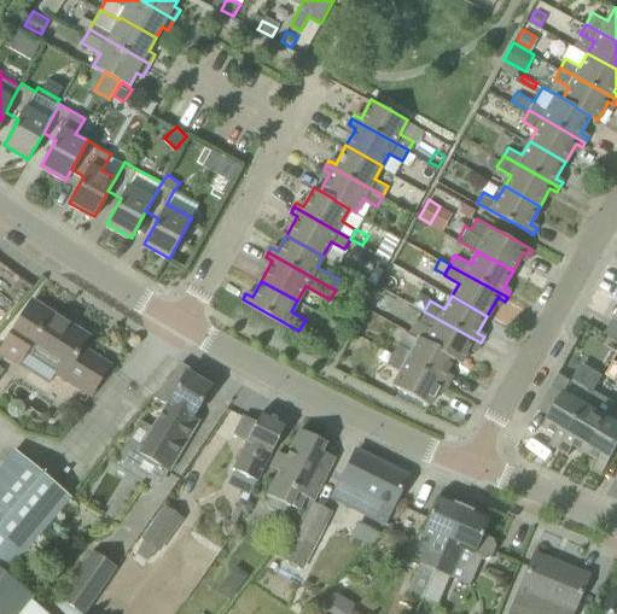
[(6,340),(0,349),(19,361),(24,351),(25,349),(29,344),(57,363),(54,368),(92,391),(109,364),(82,346),(88,335),(31,299),(6,340)]
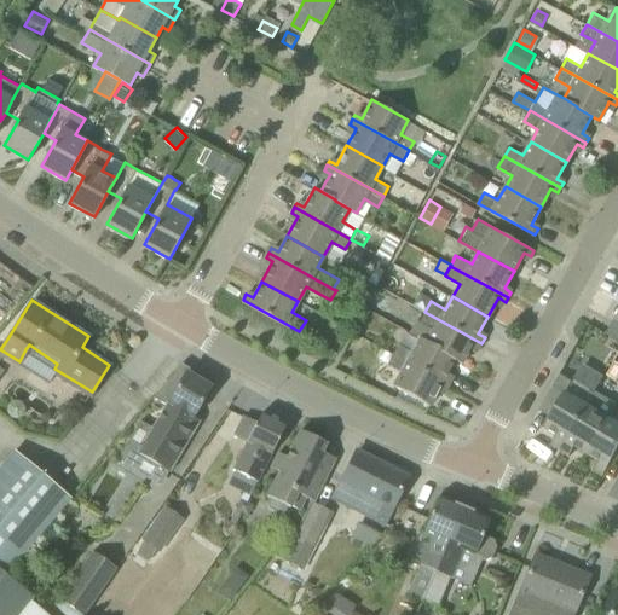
[(425,312),(420,320),(434,329),(428,341),(442,348),(440,350),(455,359),(462,363),(471,348),(473,343),(480,347),(481,343),(425,312)]
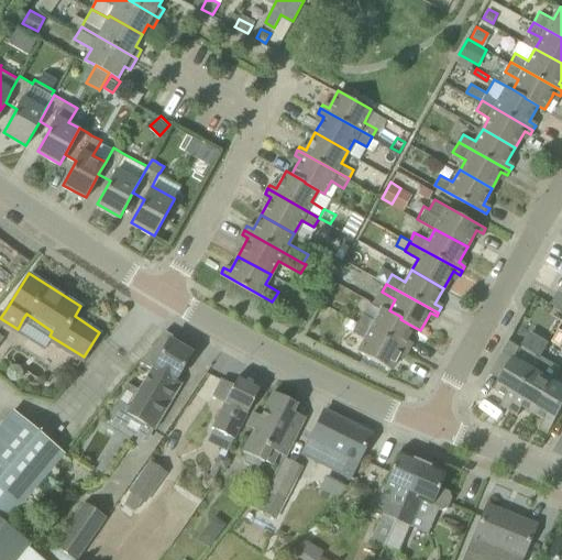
[(363,313),(357,322),(409,351),(411,346),(406,341),(407,338),(414,327),(400,319),(401,317),(389,310),(383,307),(382,308),(379,313),(375,319),(363,313)]
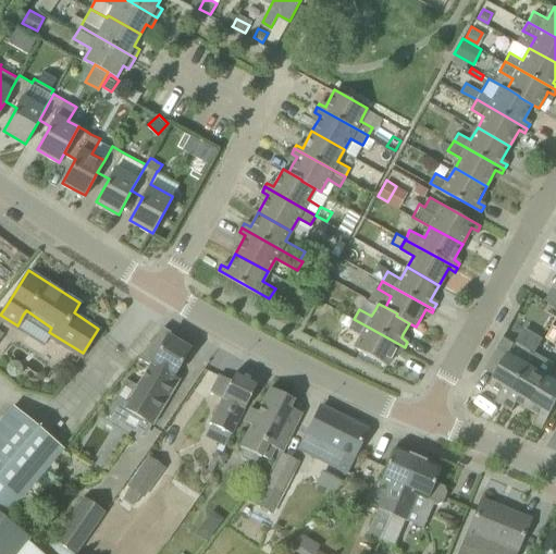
[(354,319),(349,327),(361,333),(355,345),(386,364),(393,353),(394,352),(396,347),(403,351),(405,347),(354,319)]
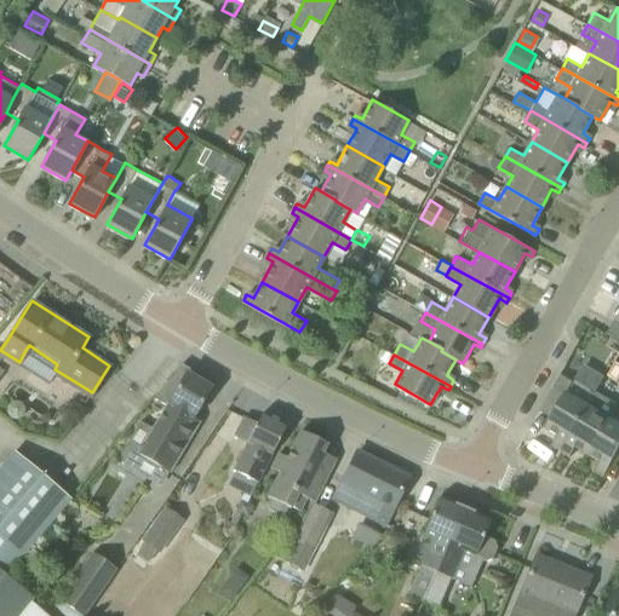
[(154,429),(141,452),(170,470),(200,420),(194,416),(211,386),(210,385),(212,379),(199,370),(195,376),(181,367),(184,362),(183,362),(155,397),(156,397),(158,397),(168,404),(154,429)]
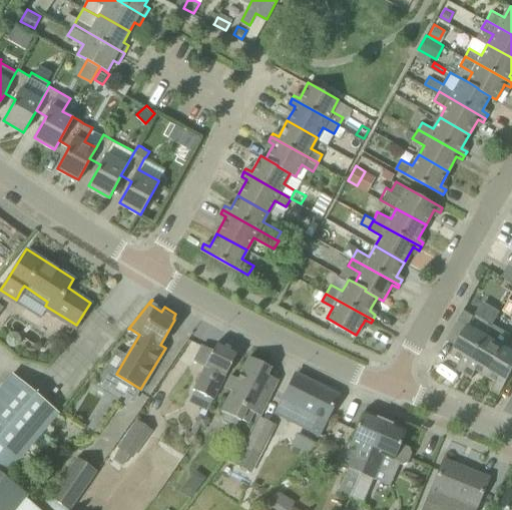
[(466,372),(495,323),(477,312),(476,315),(466,309),(448,339),(457,344),(452,353),(462,359),(458,367),(466,372)]
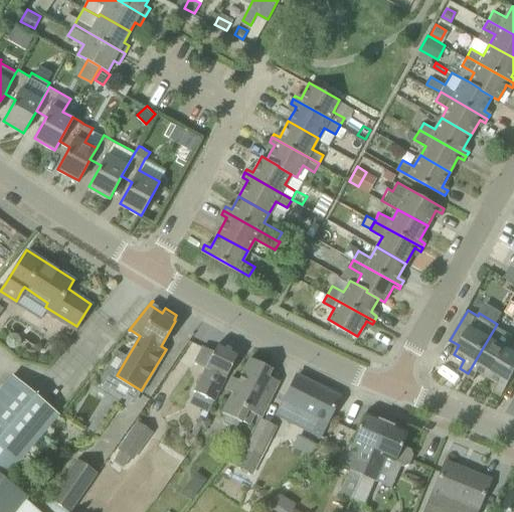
[(489,375),(513,336),(513,333),(497,324),(468,373),(475,377),(480,370),(489,375)]
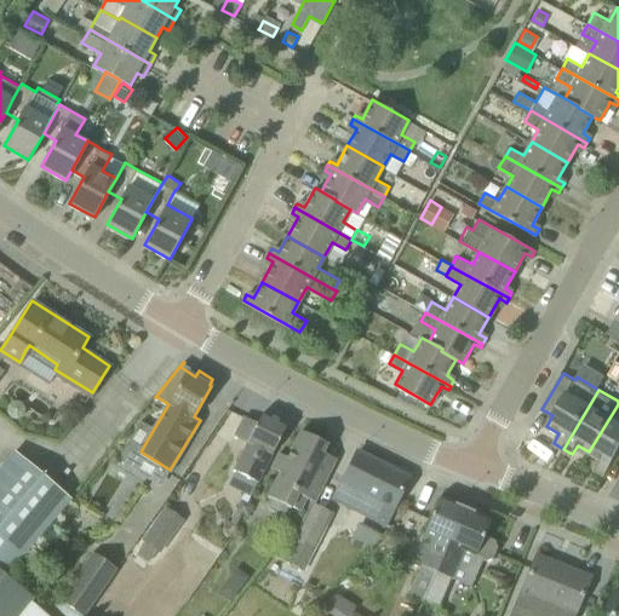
[(618,404),(589,452),(601,459),(596,468),(606,475),(618,452),(618,404)]
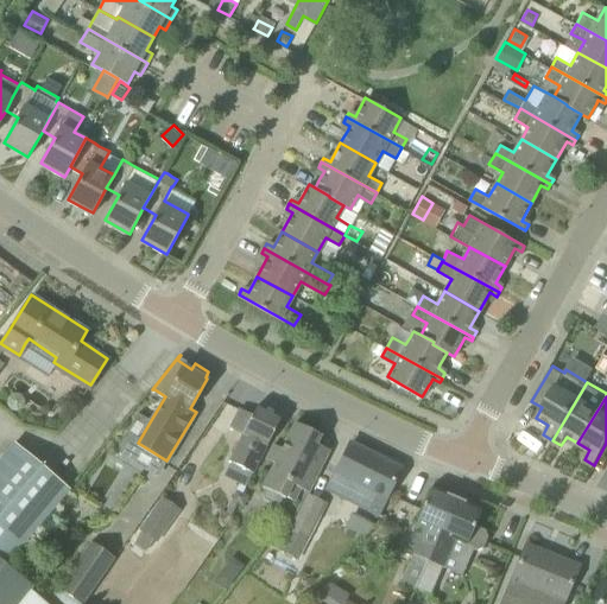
[(244,431),(229,458),(232,459),(251,469),(253,470),(282,415),(258,404),(253,413),(239,406),(231,424),(244,431)]
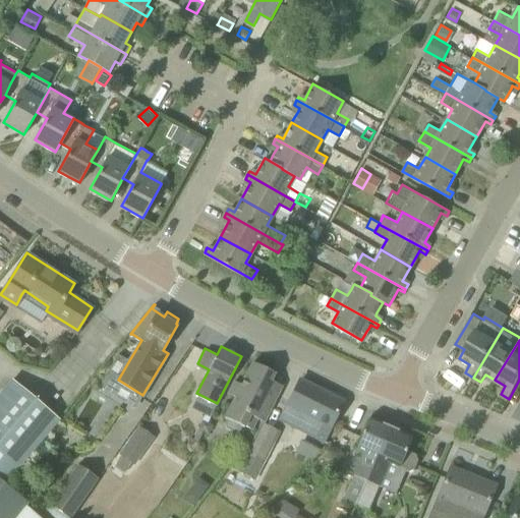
[(265,420),(280,391),(269,385),(276,371),(253,360),(242,383),(235,380),(229,391),(236,395),(225,415),(227,416),(225,421),(227,426),(235,430),(240,428),(243,424),(244,425),(245,423),(253,428),(258,417),(265,420)]
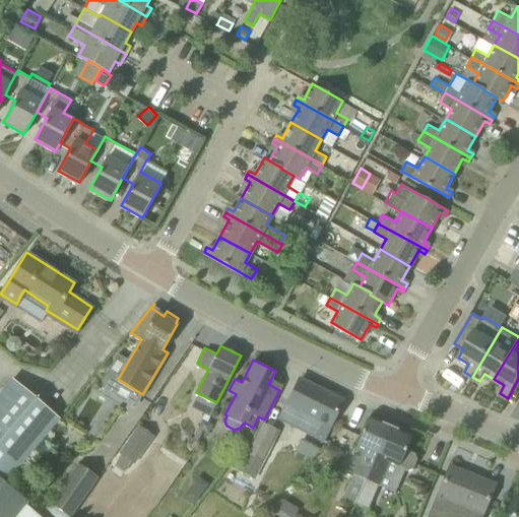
[(59,417),(44,404),(13,378),(0,392),(0,477),(4,481),(59,417)]
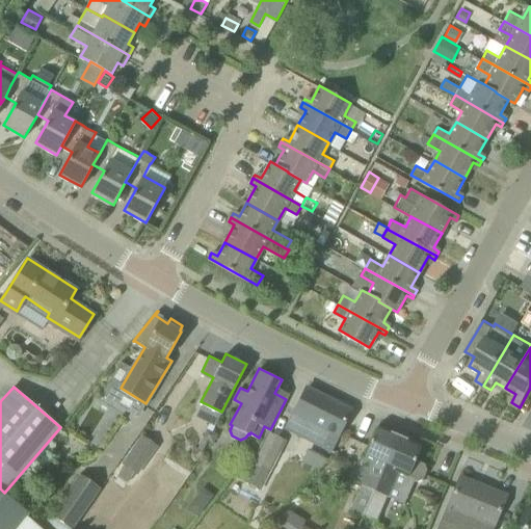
[(293,412),(293,413),(300,417),(294,429),(312,439),(333,448),(351,408),(335,400),(307,387),(297,405),(293,412)]
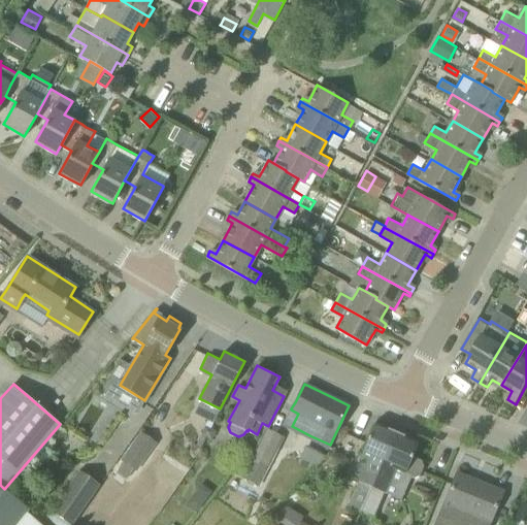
[(354,493),(350,503),(361,509),(362,509),(396,431),(389,428),(374,422),(362,451),(370,454),(360,480),(354,493)]
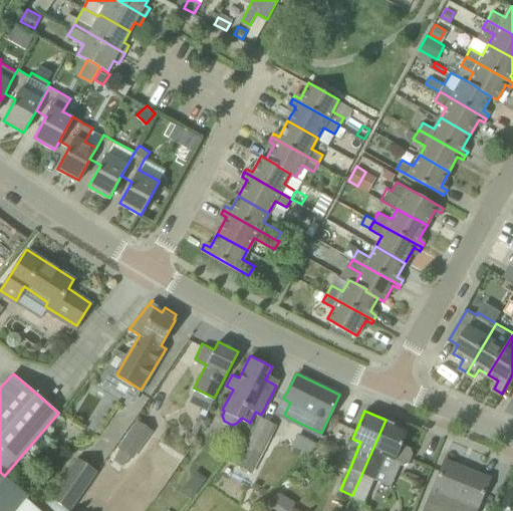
[(201,413),(196,422),(201,425),(206,416),(201,413)]
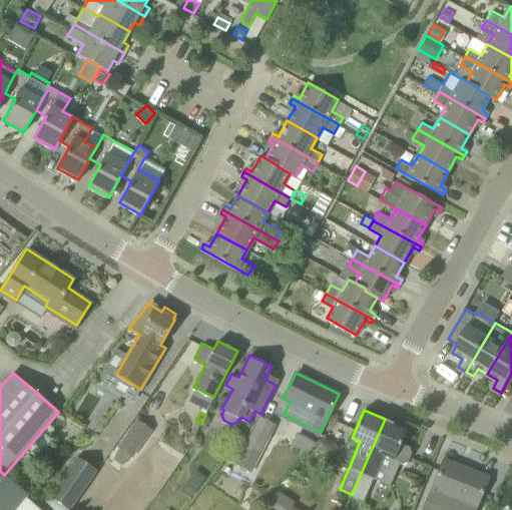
[(251,471),(276,423),(258,414),(233,462),(251,471)]
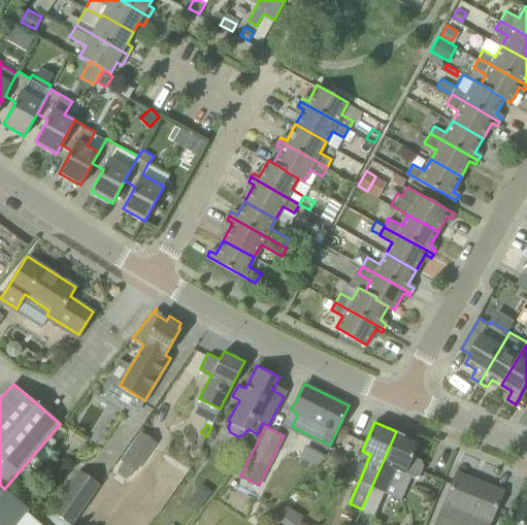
[(211,427),(206,436),(211,439),(217,430),(211,427)]
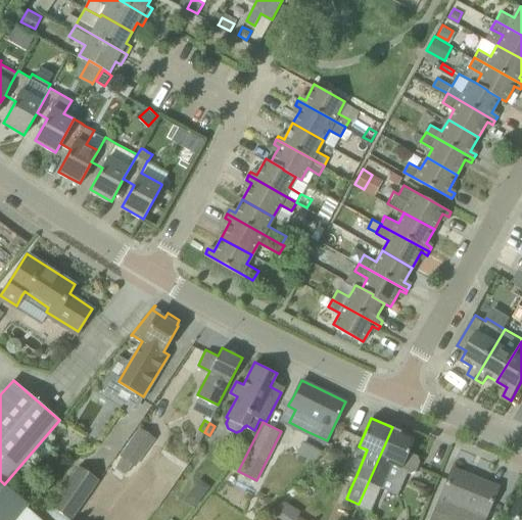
[(136,465),(156,437),(140,426),(120,454),(123,456),(116,466),(127,472),(133,463),(136,465)]
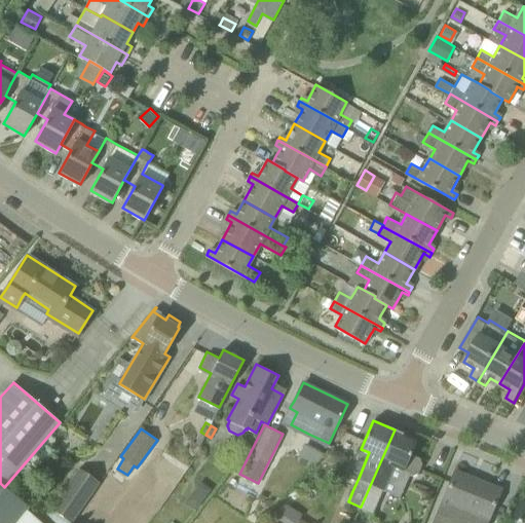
[(420,457),(410,453),(416,439),(395,430),(361,507),(374,512),(383,489),(400,496),(410,473),(413,474),(419,472),(422,463),(420,457)]
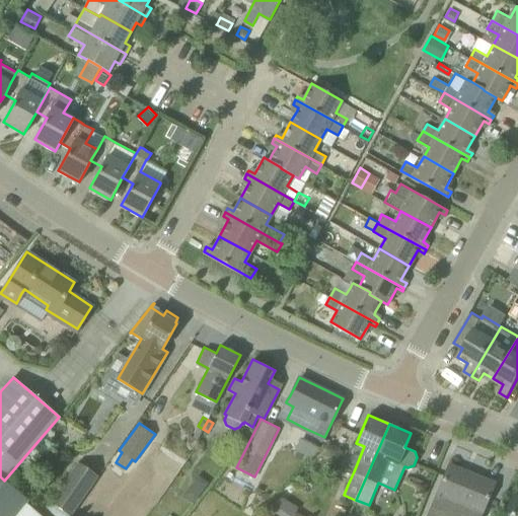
[(314,456),(319,443),(300,436),(296,450),(314,456)]
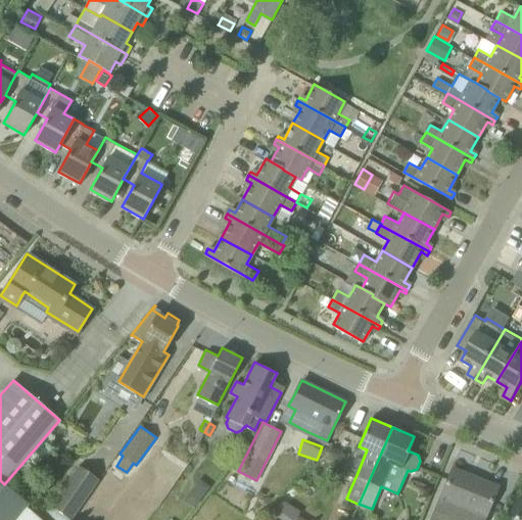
[(73,518),(100,478),(80,464),(52,504),(73,518)]
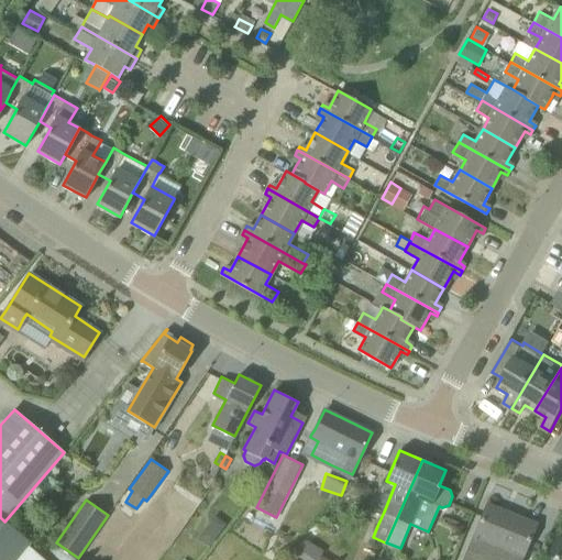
[(508,516),(486,507),(464,559),(521,559),(537,522),(509,511),(508,516)]
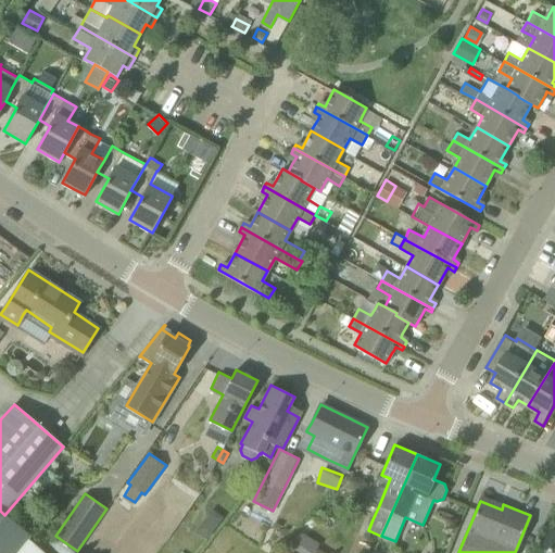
[(214,508),(200,528),(209,535),(224,515),(214,508)]
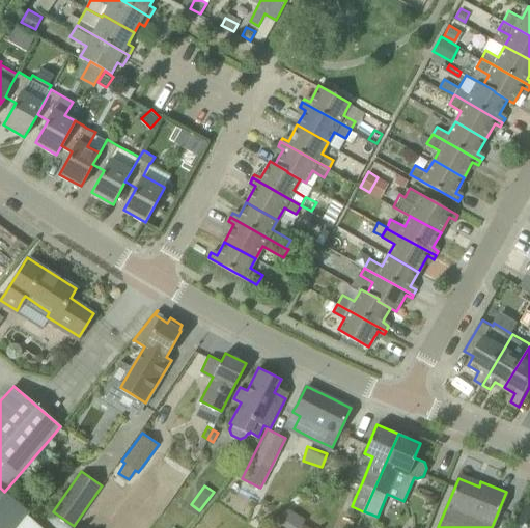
[(4,492),(0,488),(0,527),(46,527),(29,512),(4,492)]
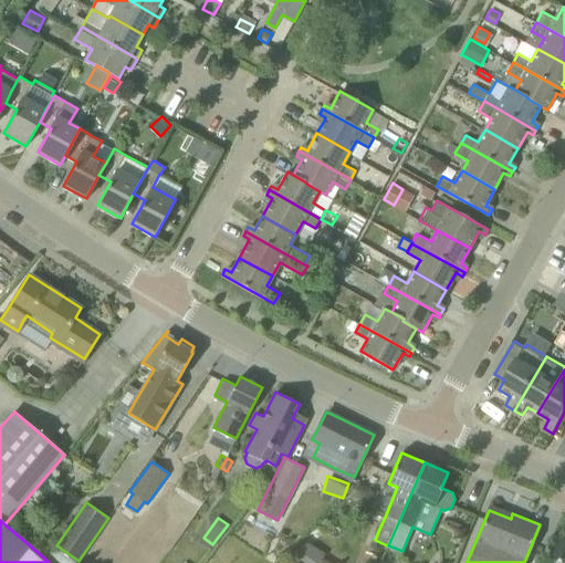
[(564,540),(561,539),(550,562),(564,562),(564,540)]
